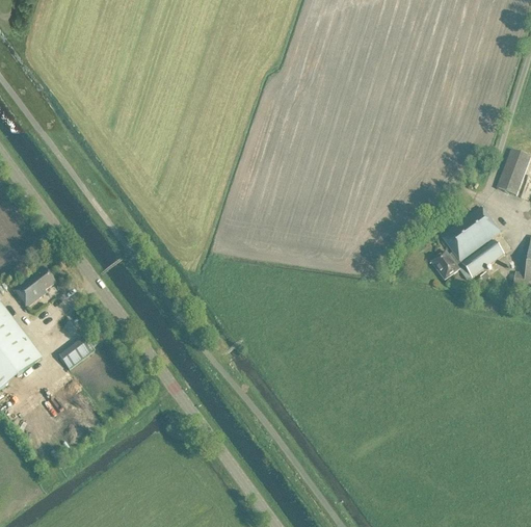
[(515,193),(530,154),(511,148),(496,186),(515,193)]
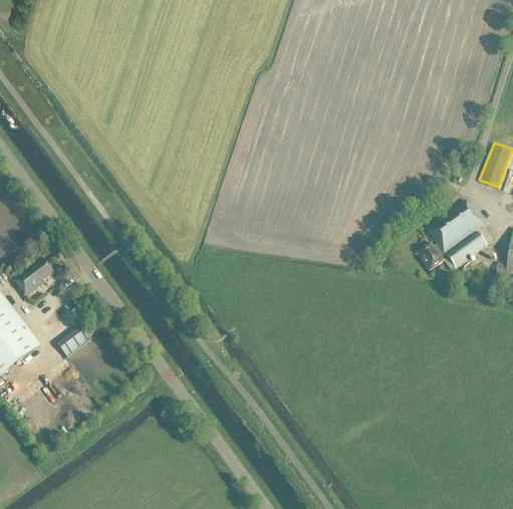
[(444,251),(483,223),(465,197),(426,226),(444,251)]
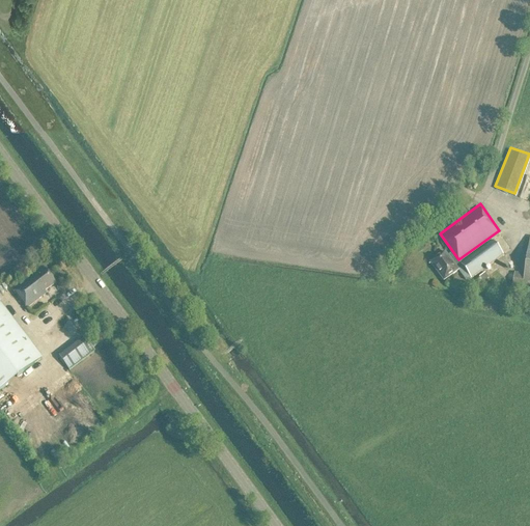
[(511,284),(529,287),(529,233),(524,271),(513,269),(511,284)]
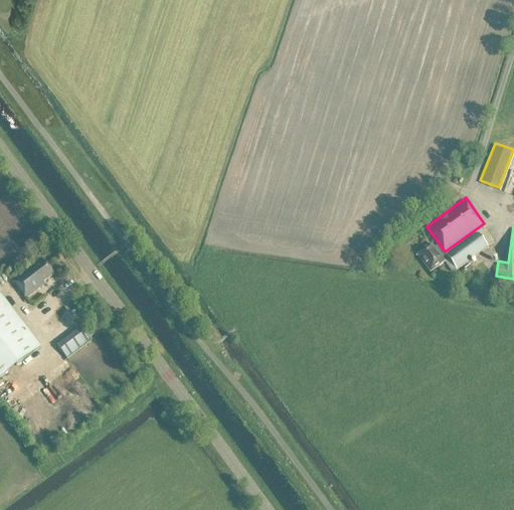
[(447,252),(457,267),(487,244),(477,230),(447,252)]
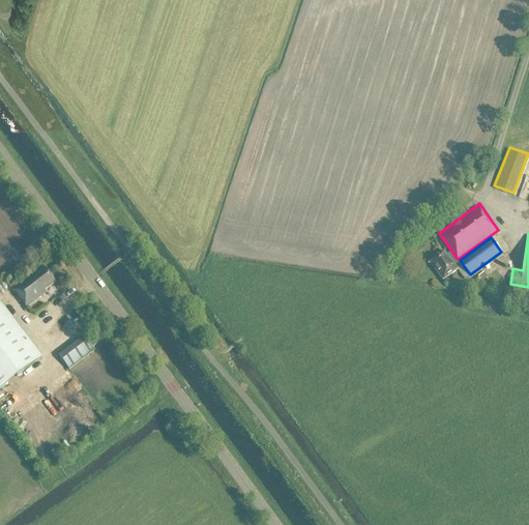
[(442,278),(457,266),(443,248),(429,259),(442,278)]
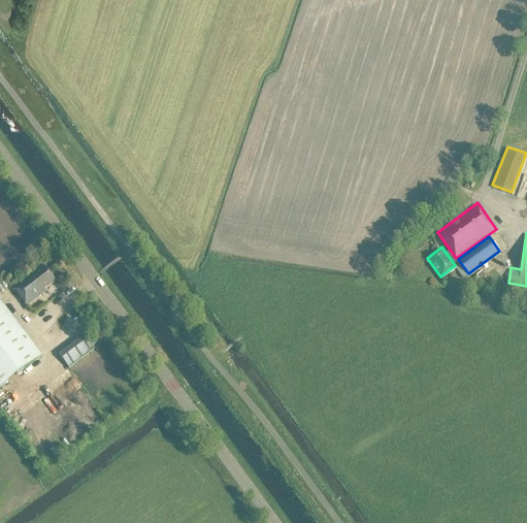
[(53,279),(42,265),(32,272),(30,270),(10,285),(24,303),(37,294),(44,289),(42,287),(53,279)]
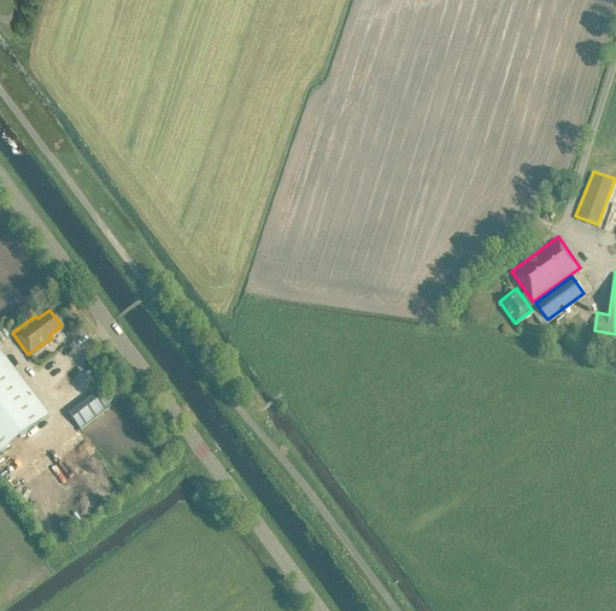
[(0,447),(47,412),(0,350),(0,447)]
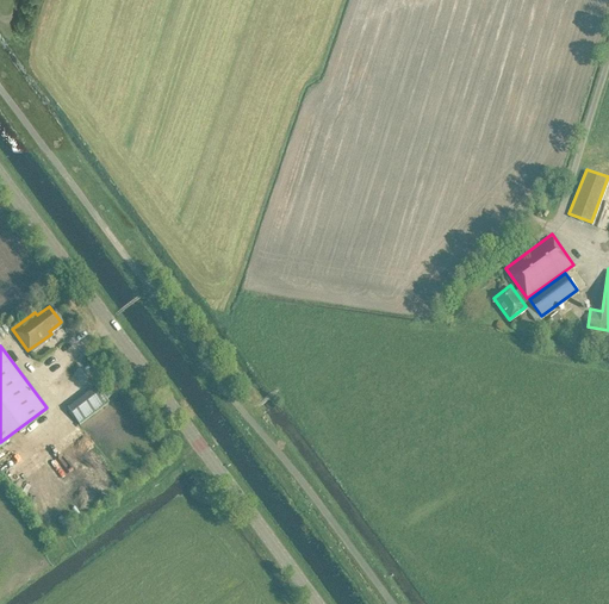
[(97,350),(91,355),(94,360),(100,356),(97,350)]
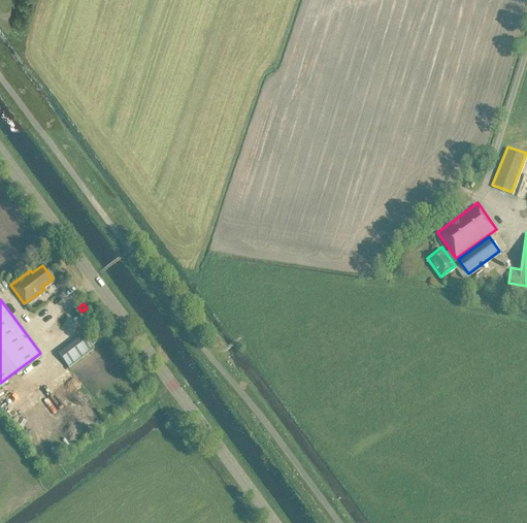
[(67,365),(93,346),(83,332),(57,352),(67,365)]
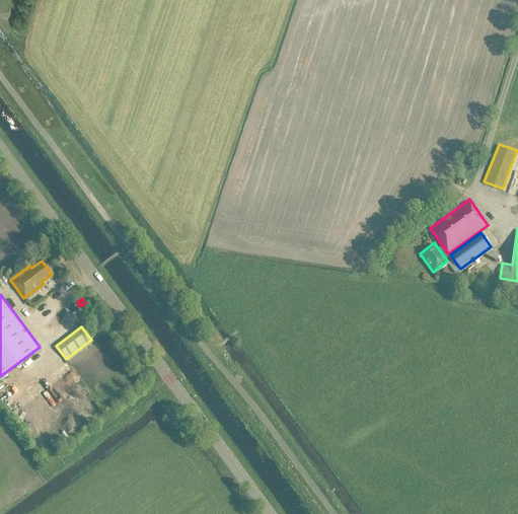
[(68,411),(82,427),(102,410),(97,405),(87,413),(78,402),(68,411)]
